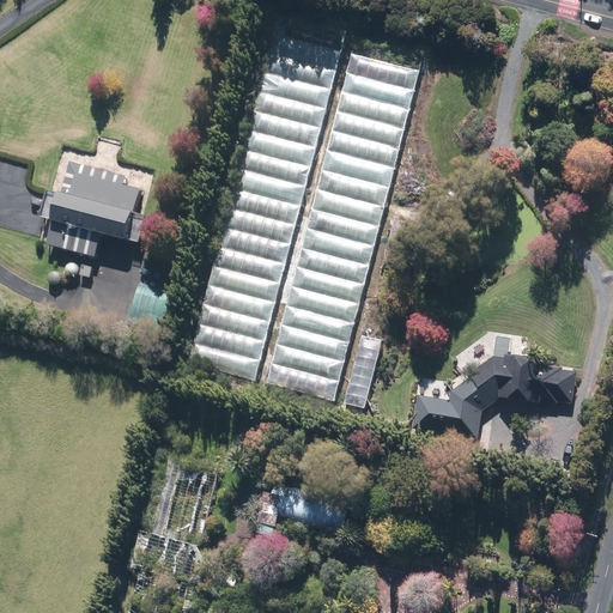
[(279,0),(278,5),(329,18),(332,10),(295,0),(279,0)]
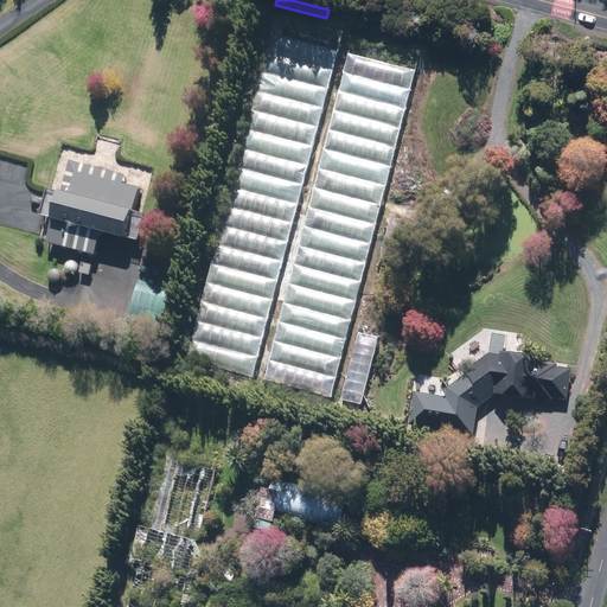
[(187,360),(254,378),(344,32),(276,16),(187,360)]
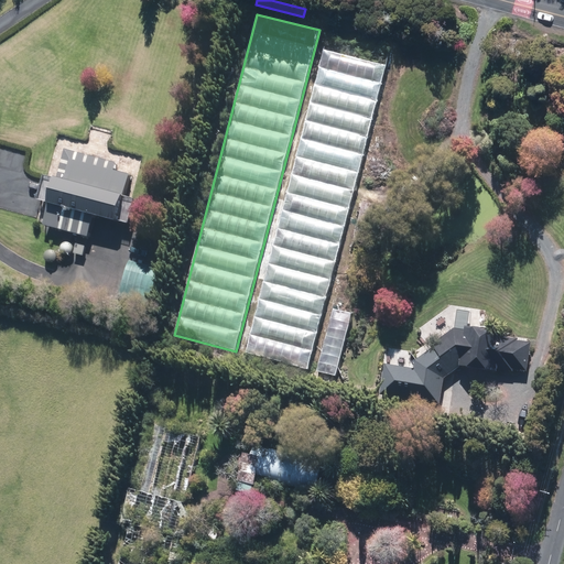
[(246,355),(308,370),(391,50),(327,33),(246,355)]
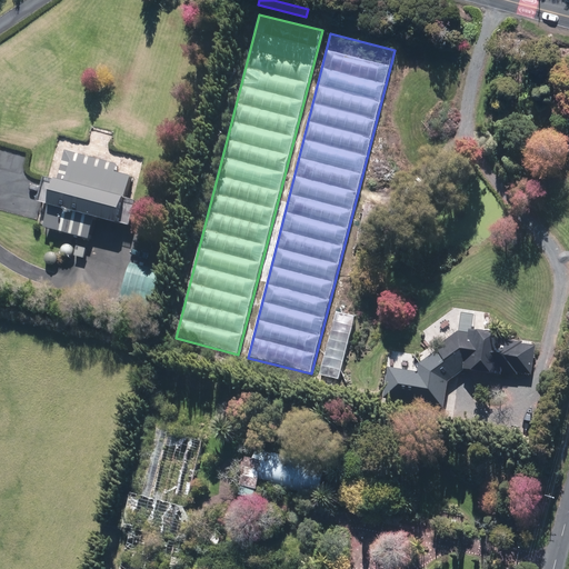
[(43,228),(87,240),(92,219),(128,228),(135,202),(125,199),(130,178),(113,173),(116,165),(65,151),(57,181),(43,178),(37,203),(49,207),(43,228)]
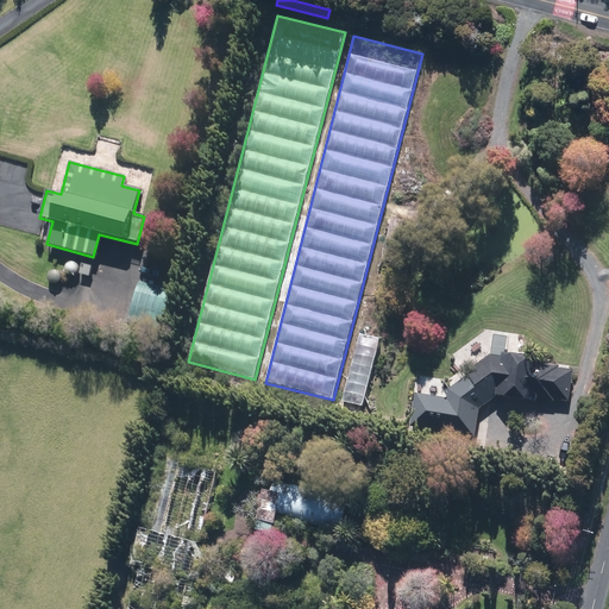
[(79,275),(89,277),(92,268),(81,264),(79,275)]
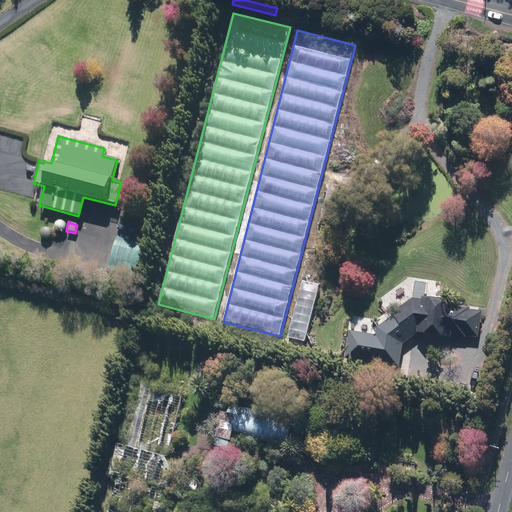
[(145,244),(117,237),(108,278),(135,284),(145,244)]
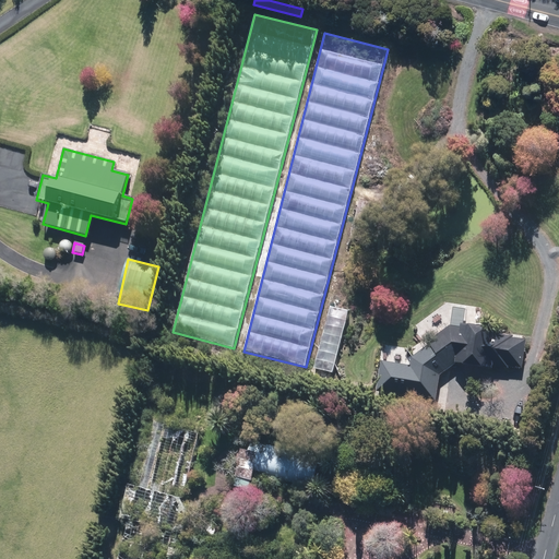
[(313,367),(332,372),(348,310),(329,306),(313,367)]
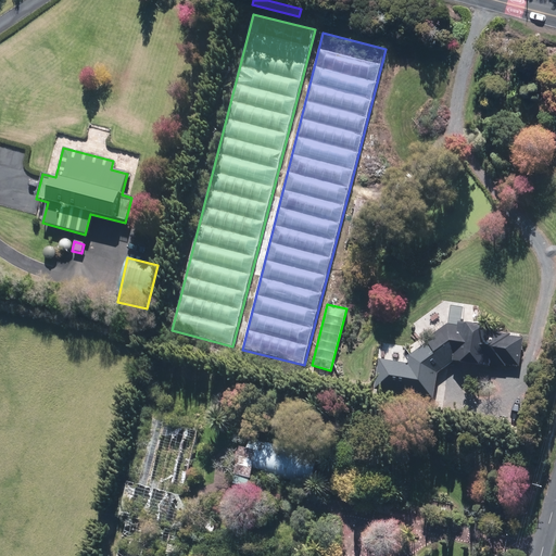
[(408,356),(407,364),(378,358),(373,389),(431,400),(436,375),(452,364),(452,361),(489,368),(489,365),(505,368),(505,365),(517,367),(522,339),(508,337),(509,336),(492,332),(492,330),(457,324),(457,326),(449,325),(428,339),(427,344),(408,356)]
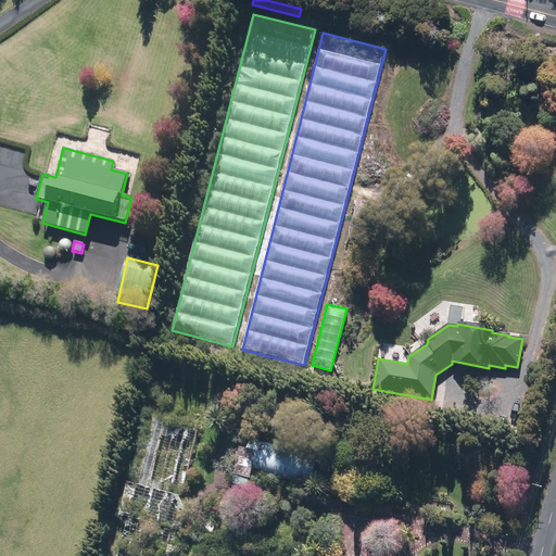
[(117,555),(274,555),(182,532),(187,512),(180,501),(198,432),(152,420),(135,487),(128,484),(119,516),(128,518),(117,555)]
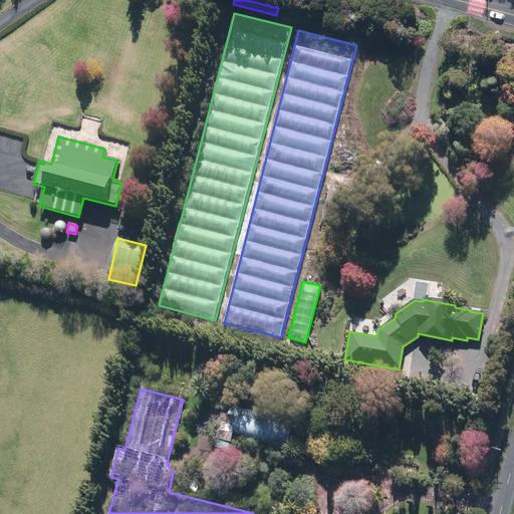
[(219,449),(228,451),(230,444),(231,444),(233,436),(286,448),(292,420),(239,408),(237,418),(224,415),(218,441),(221,442),(219,449)]
